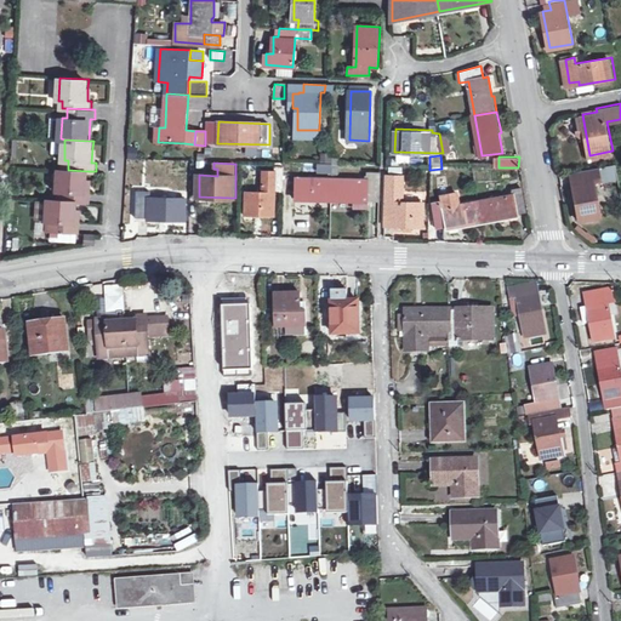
[(596,181),(603,178),(600,165),(579,170),(581,182),(575,183),(582,218),(602,215),(596,181)]
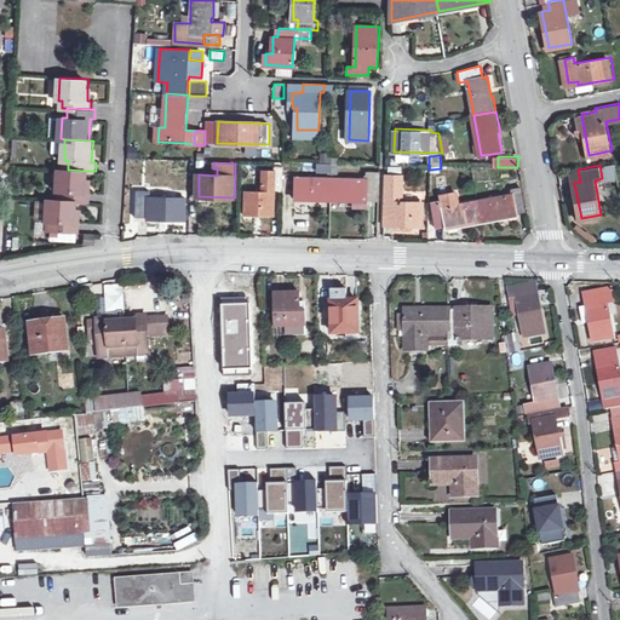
[(245,190),(245,214),(263,216),(263,213),(276,213),(276,190),(283,190),(285,166),(275,166),(275,171),(264,170),(263,191),(245,190)]
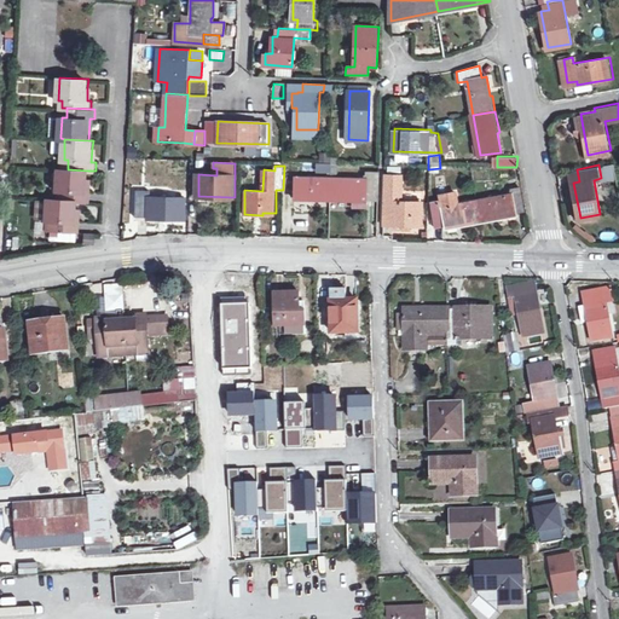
[(87,179),(88,171),(68,169),(59,169),(58,189),(62,189),(62,200),(77,200),(91,201),(91,191),(86,190),(87,179)]
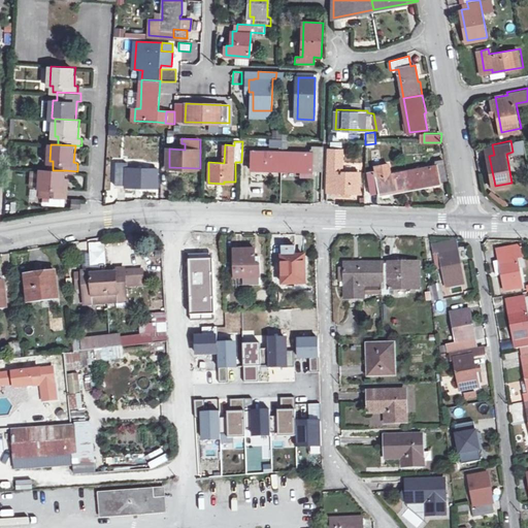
[(284,152),(284,169),(324,170),(325,146),(314,146),(312,153),(284,152)]
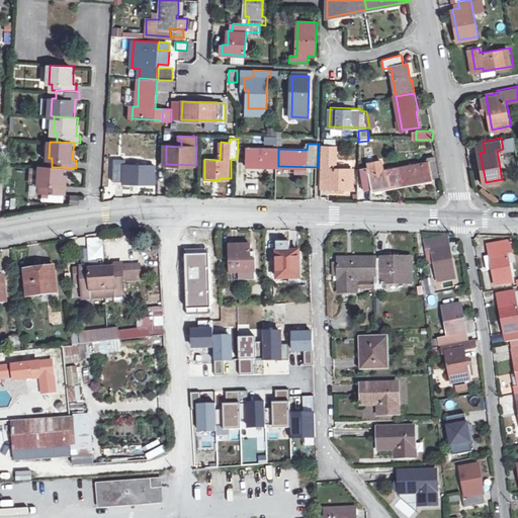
[(324,146),(322,181),(330,181),(330,186),(338,186),(338,190),(344,190),(344,186),(353,187),(354,168),(335,167),(335,163),(336,163),(337,146),(324,146)]
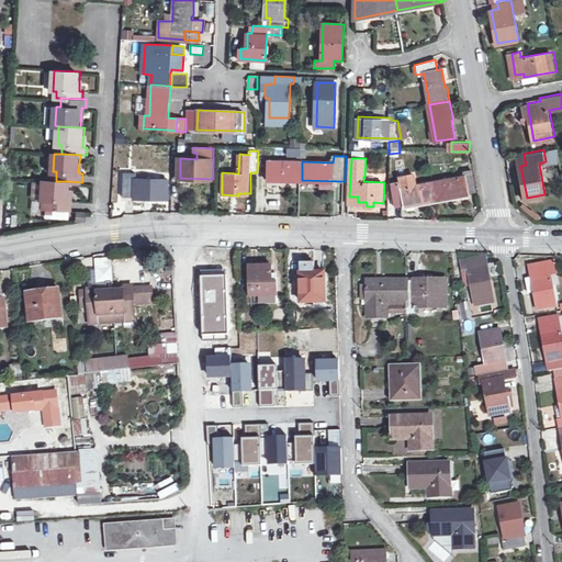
[(269,179),(302,180),(302,161),(270,160),(269,179)]
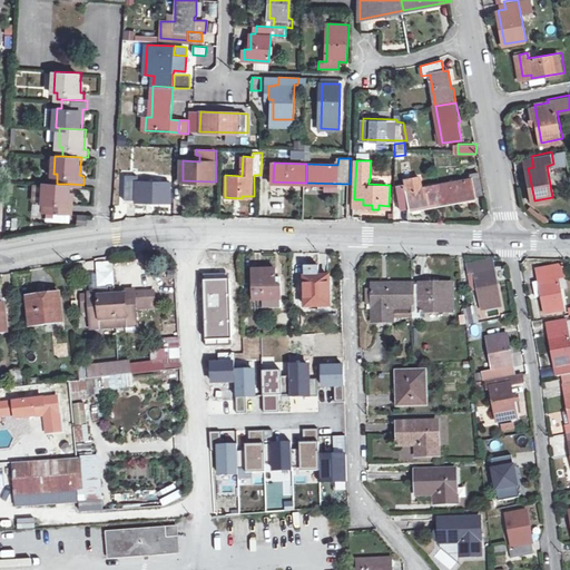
[(440,184),(443,205),(460,202),(460,199),(474,197),(474,195),(485,193),(482,172),(469,174),(470,178),(440,184)]
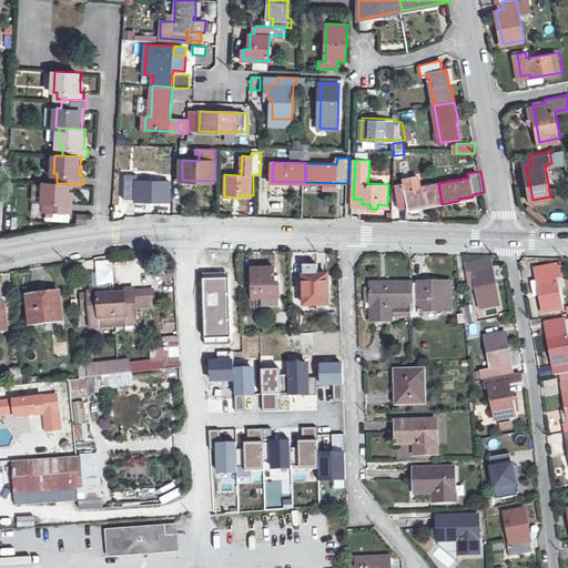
[(171,181),(139,180),(139,174),(127,173),(125,196),(135,196),(135,201),(171,201),(171,181)]
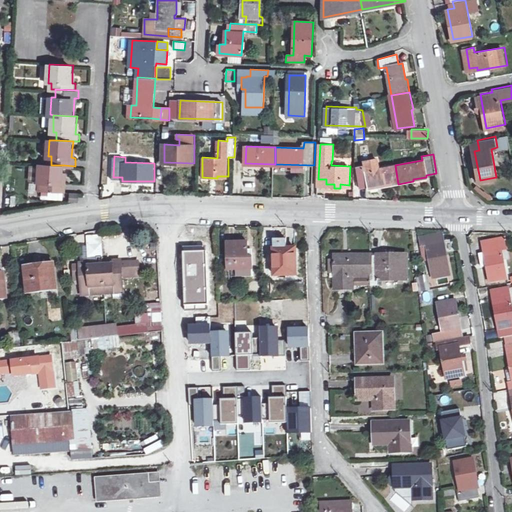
[(365,166),(358,167),(361,186),(370,184),(371,187),(383,185),(383,187),(398,184),(395,165),(379,168),(377,158),(364,161),(365,166)]
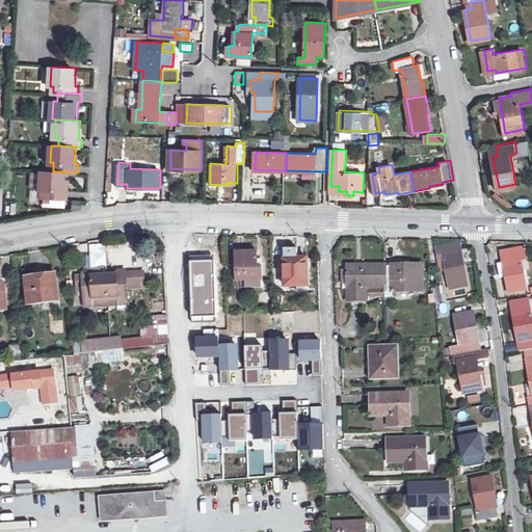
[(67,179),(67,171),(53,171),(42,170),(42,173),(34,173),(33,186),(42,187),(41,189),(45,189),(45,196),(69,198),(70,190),(65,190),(67,179)]
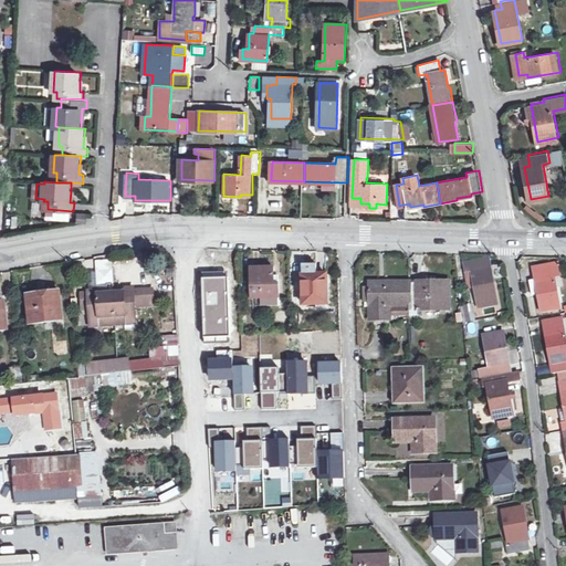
[(470,269),(477,301),(496,296),(490,265),(485,266),(483,258),(462,262),(464,270),(470,269)]
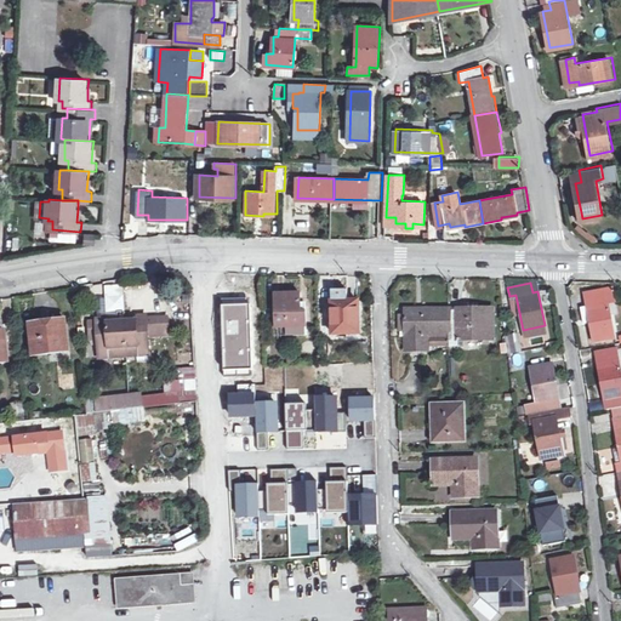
[(123,285),(104,286),(106,314),(124,313),(123,285)]
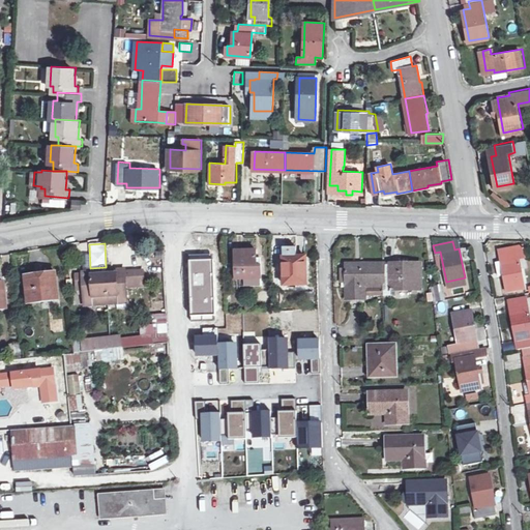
[(504,251),(506,260),(501,261),(507,292),(525,289),(522,269),(527,268),(523,247),(504,251)]
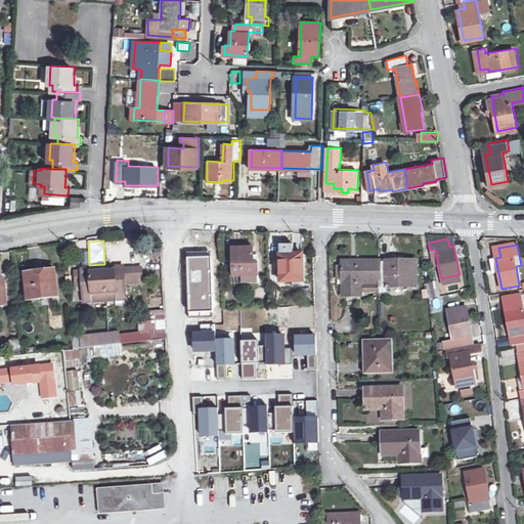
[(259,275),(259,265),(254,265),(253,249),(232,249),(233,276),(237,276),(258,275),(259,275)]
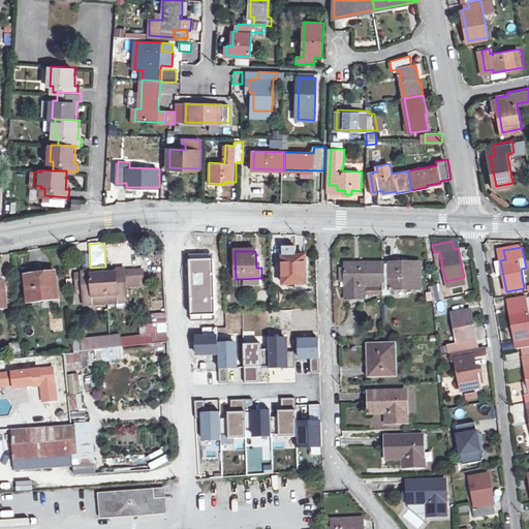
[(283,258),(284,286),(307,285),(306,257),(283,258)]
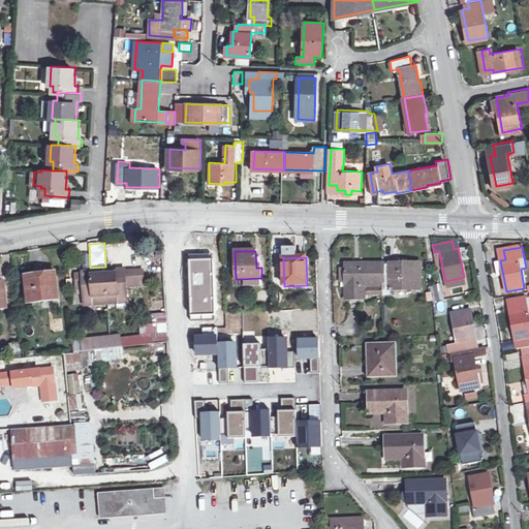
[(215,260),(191,260),(192,316),(216,316),(215,260)]
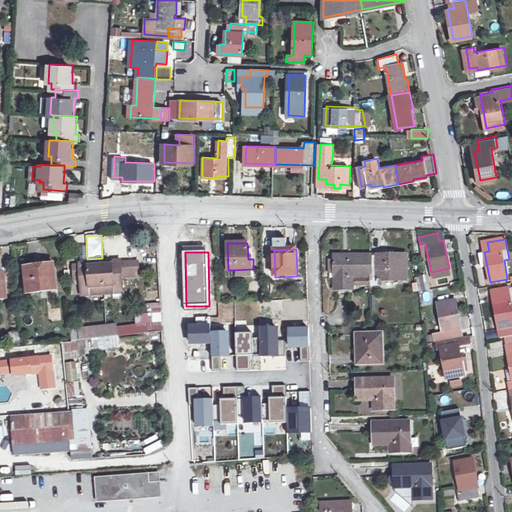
[(378,269),(370,269),(371,276),(371,286),(379,286),(379,281),(405,280),(405,257),(378,256),(378,269)]
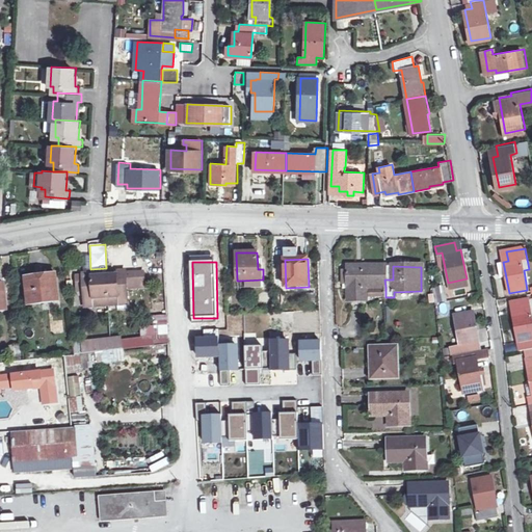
[(367,287),(386,287),(384,280),(384,267),(349,267),(348,270),(343,271),(343,285),(349,285),(349,301),(367,301),(367,287)]
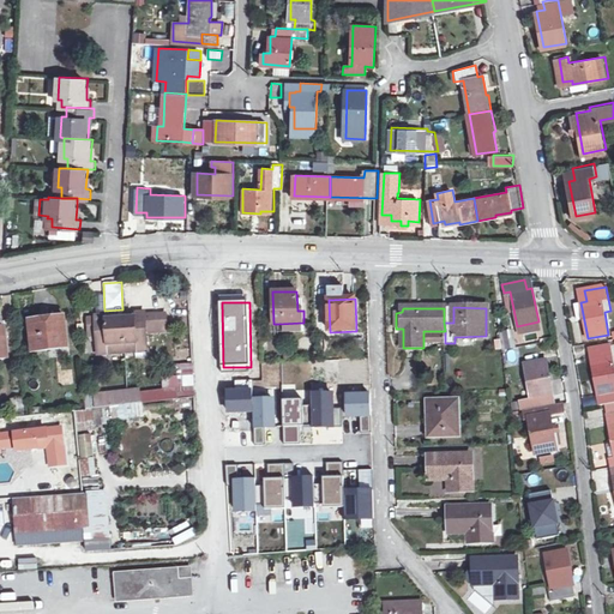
[(124,319),(125,353),(148,351),(146,333),(166,332),(164,313),(145,314),(144,313),(136,314),(136,319),(124,319)]
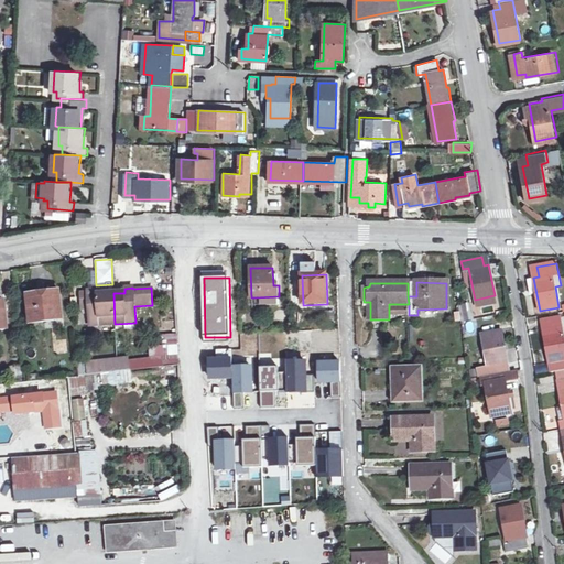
[(115,324),(114,293),(98,294),(97,290),(88,290),(88,292),(88,308),(89,326),(115,324)]
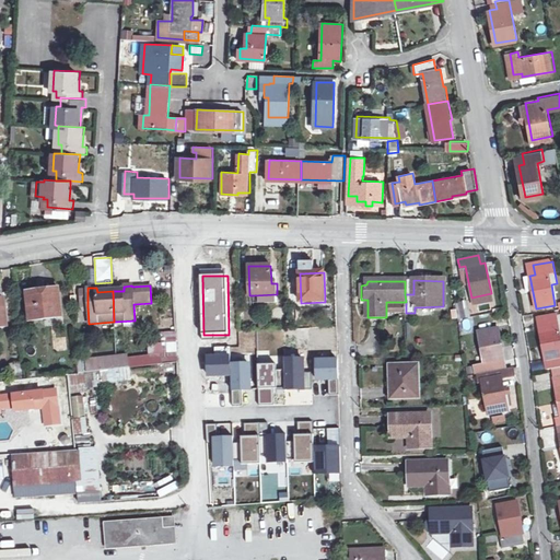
[(62,317),(59,289),(46,290),(46,294),(28,296),(31,319),(62,317)]
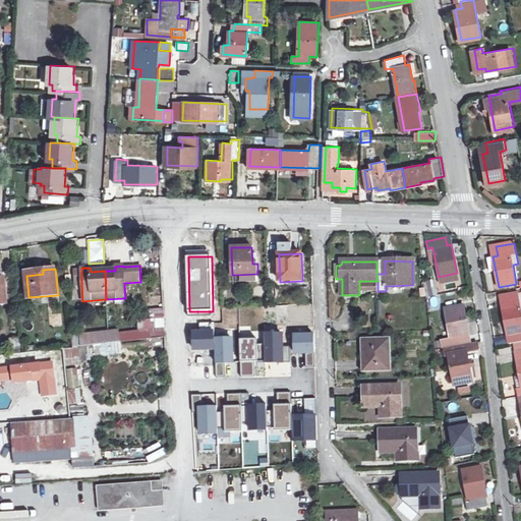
[(81,285),(81,270),(73,270),(74,285),(81,285)]
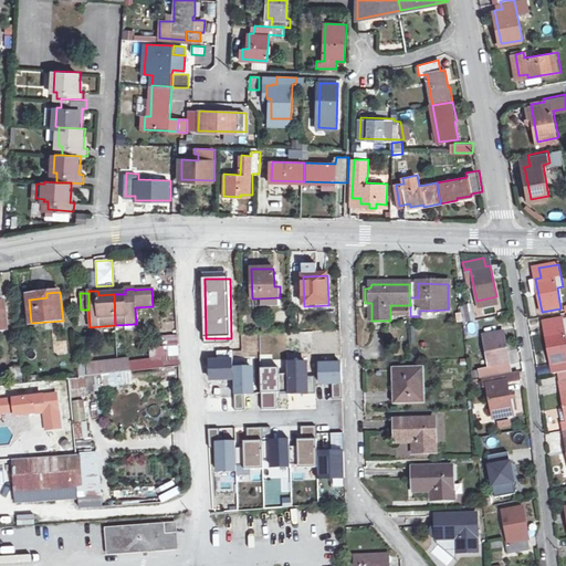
[(498,303),(496,296),(477,301),(478,306),(498,303)]
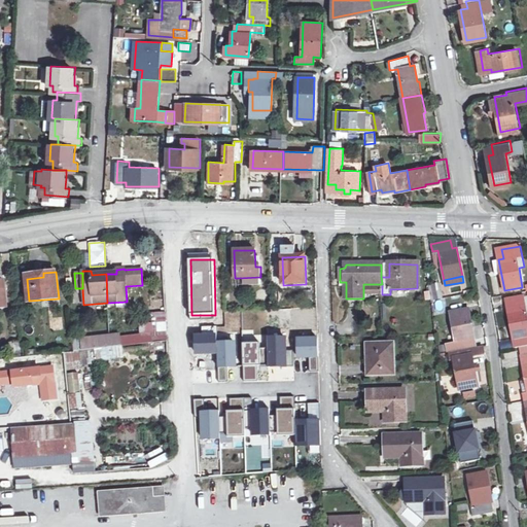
[(441,299),(437,285),(429,286),(431,301),(441,299)]
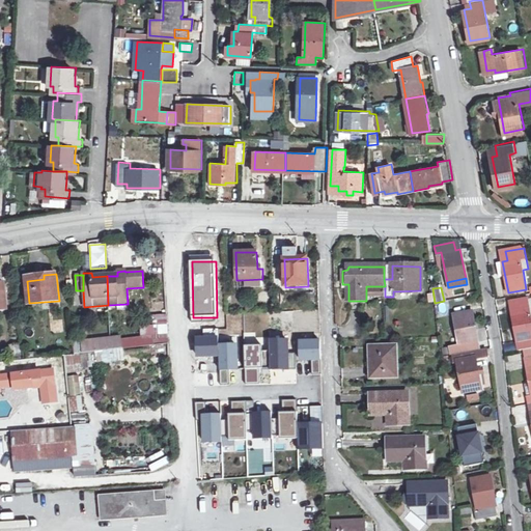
[(530,348),(530,316),(528,301),(509,304),(519,352),(530,348)]
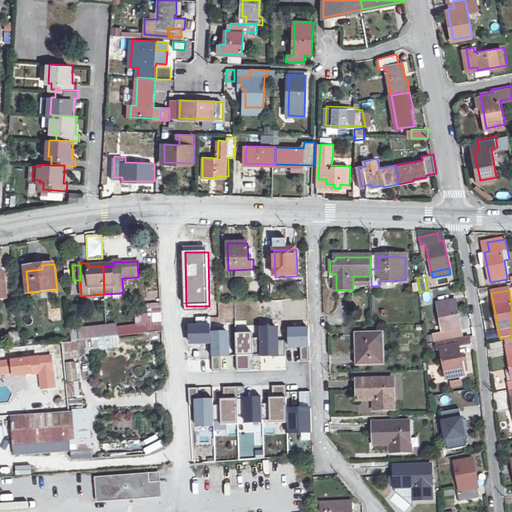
[(442,334),(443,341),(456,339),(458,338),(457,331),(461,330),(456,302),(437,305),(442,334)]
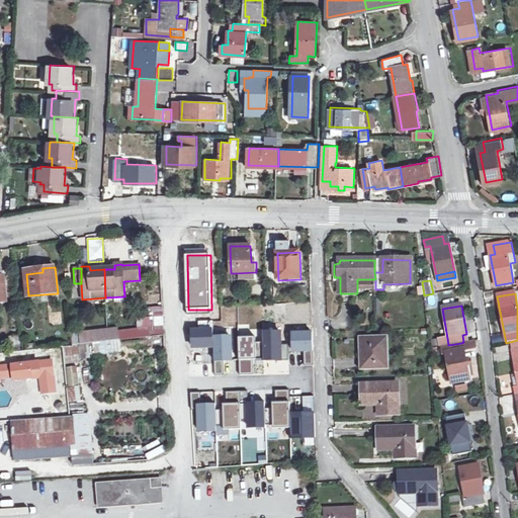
[(493,321),(500,320),(498,306),(491,307),(493,321)]
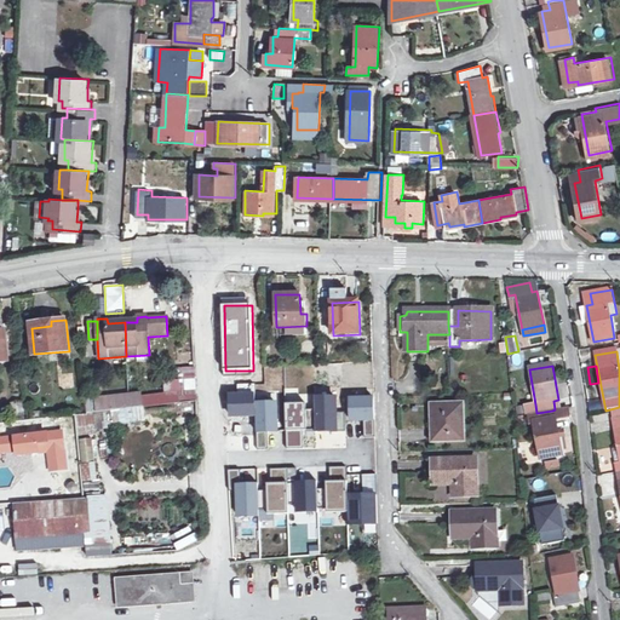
[(194,367),(179,368),(179,379),(195,378),(194,367)]
